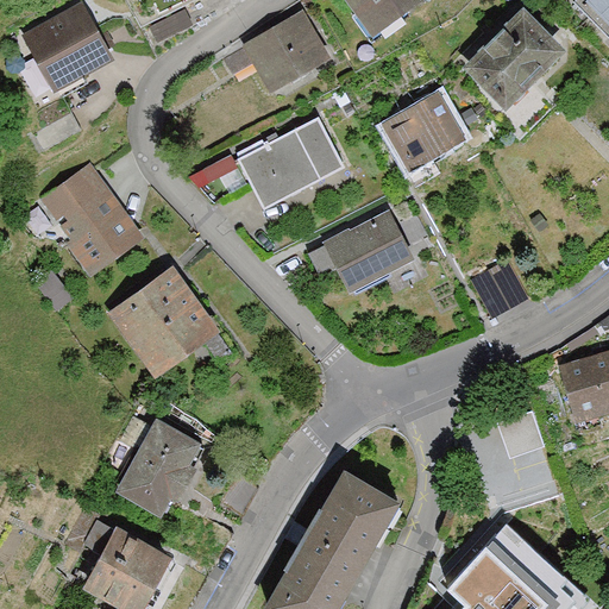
[(339,0),(369,38),(419,0),(339,0)]
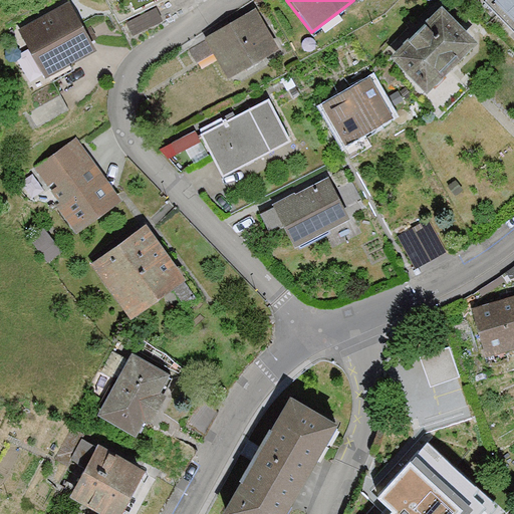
[(442,0),(438,0),(390,53),(427,88),(478,33),(442,0)]
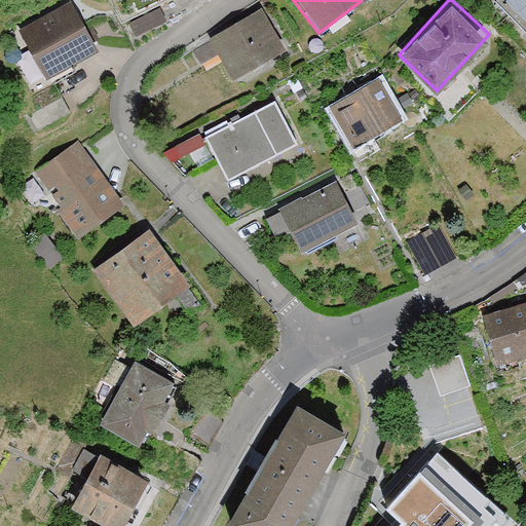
[(525,0),(495,0),(525,29),(525,0)]
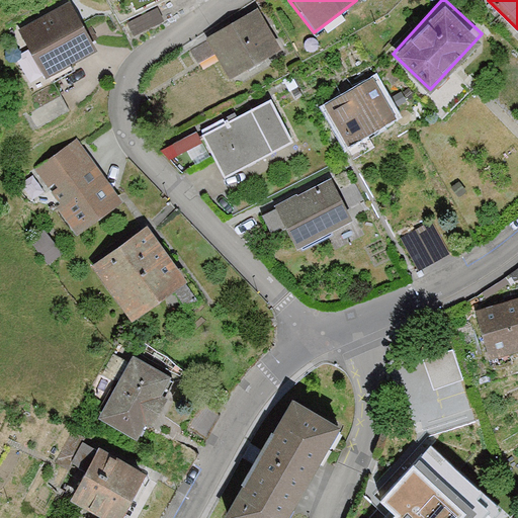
[(75,3),(20,33),(51,90),(105,60),(75,3)]
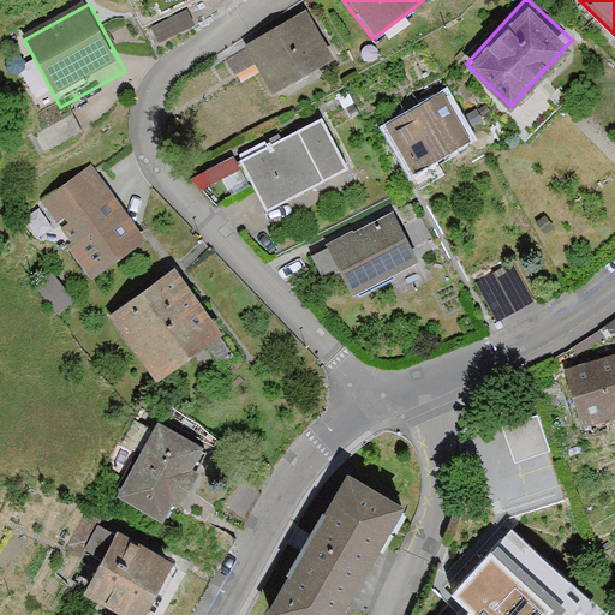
[(306,9),(244,40),(269,91),(332,60),(306,9)]
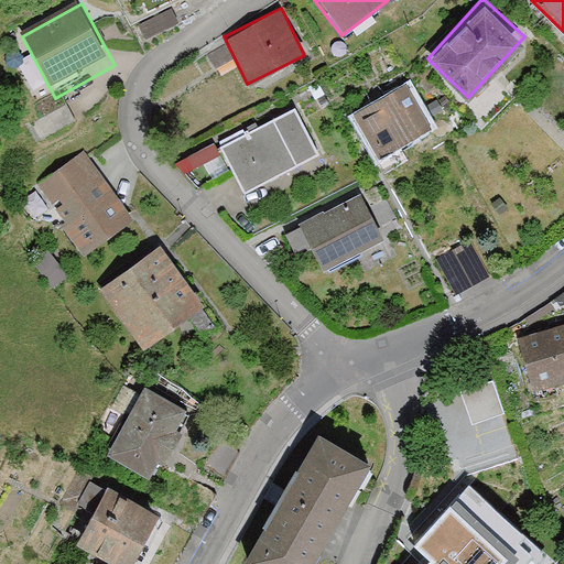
[(404,82),(351,110),(376,154),(427,126),(404,82)]
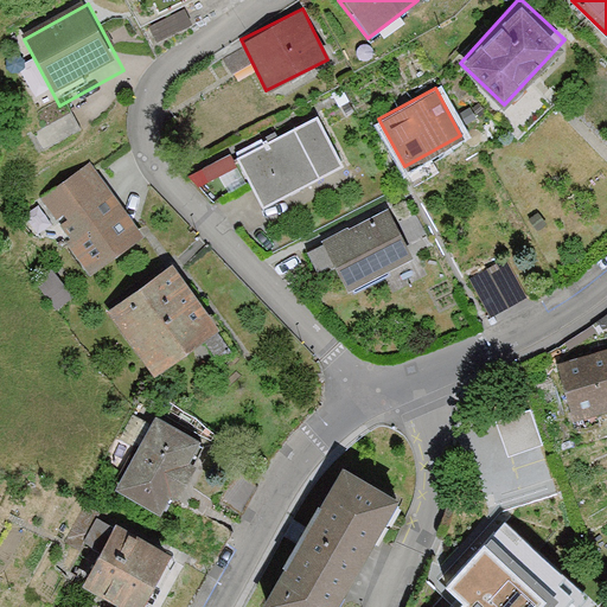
[(318,119),(234,158),(256,206),(340,167),(318,119)]
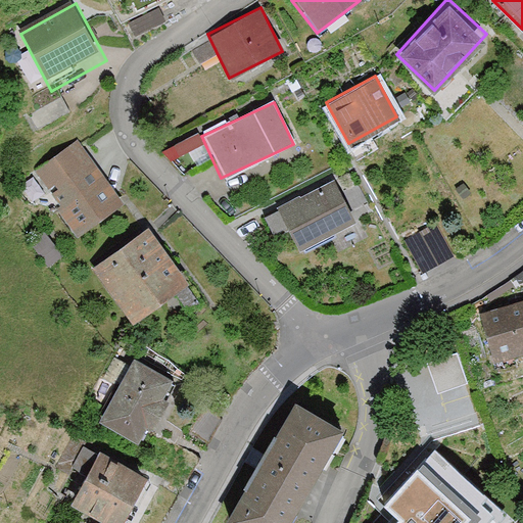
[(90,157),(43,191),(76,237),(123,203),(90,157)]
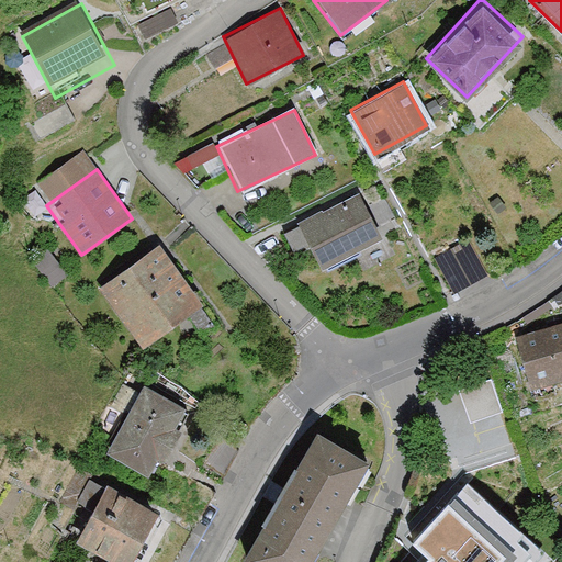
[(359,191),(295,223),(318,268),(382,235),(359,191)]
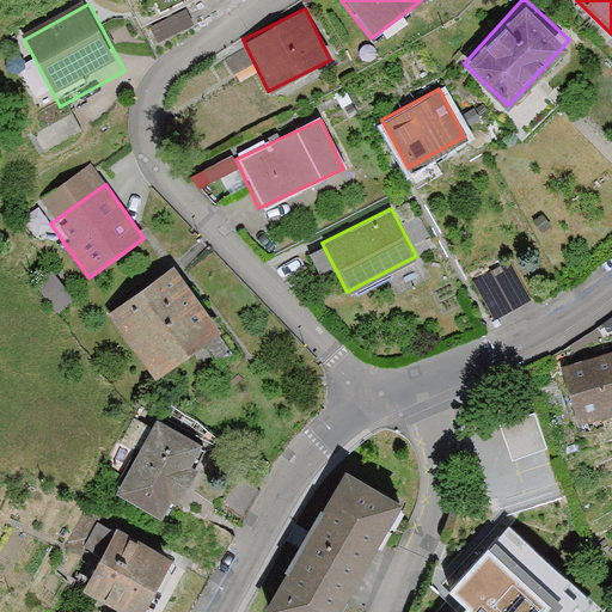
[(508,261),(469,283),(490,319),(528,297),(508,261)]
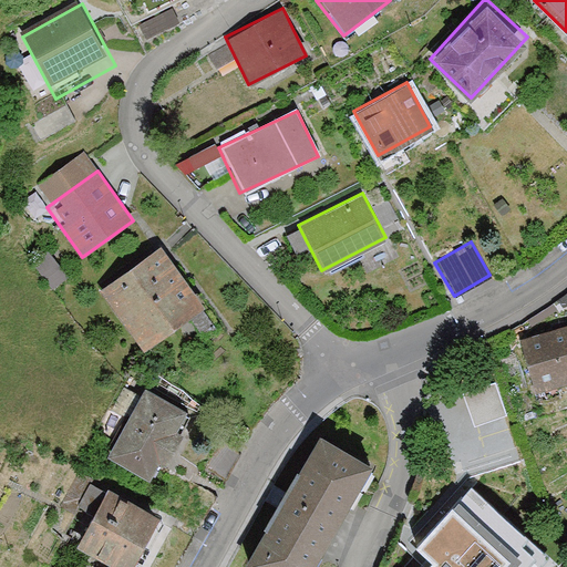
[(160,243),(100,286),(141,344),(202,301),(160,243)]
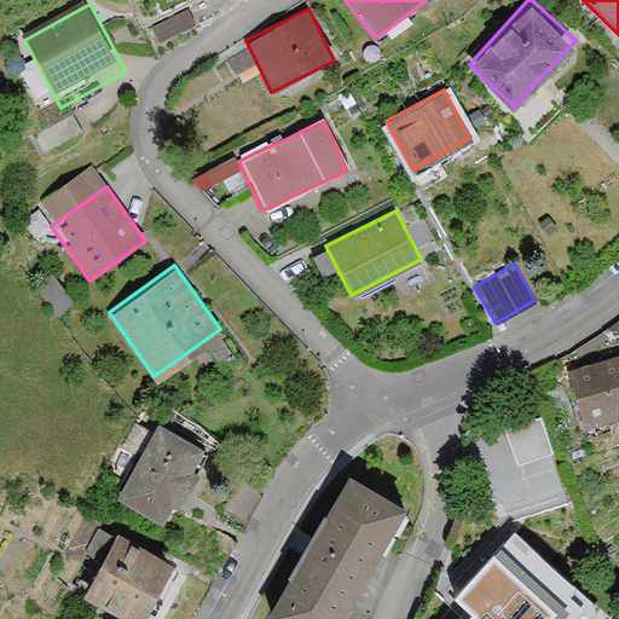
[(618,418),(618,354),(563,371),(580,429),(618,418)]
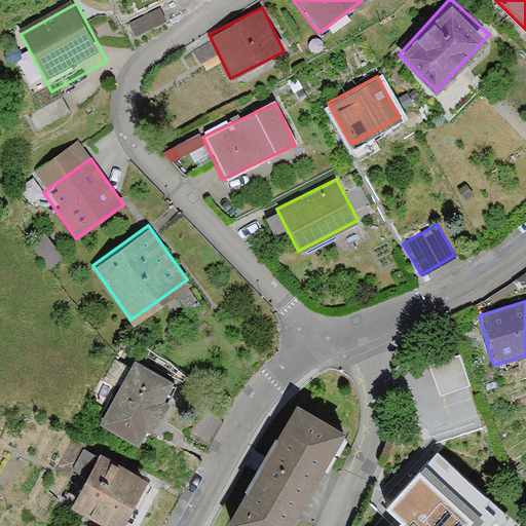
[(435,357),(442,387),(473,381),(465,350),(435,357)]
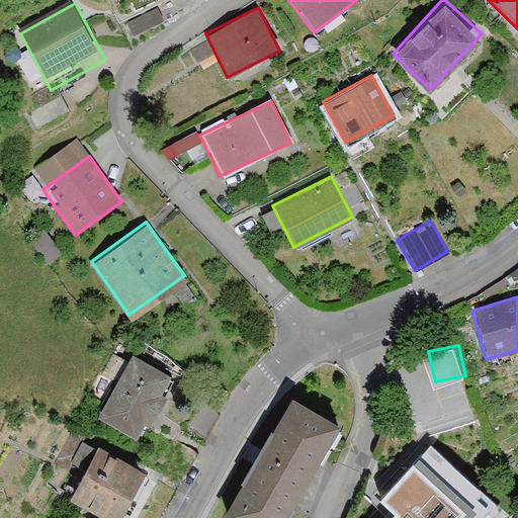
[(126,353),(93,411),(135,434),(168,376),(126,353)]
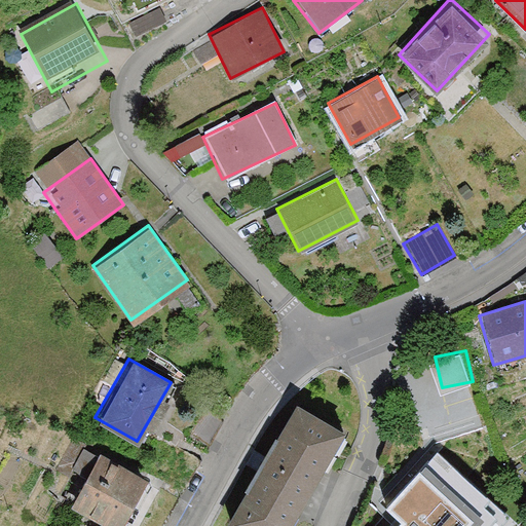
[(248,525),(286,525),(339,433),(292,407),(230,516),(248,525)]
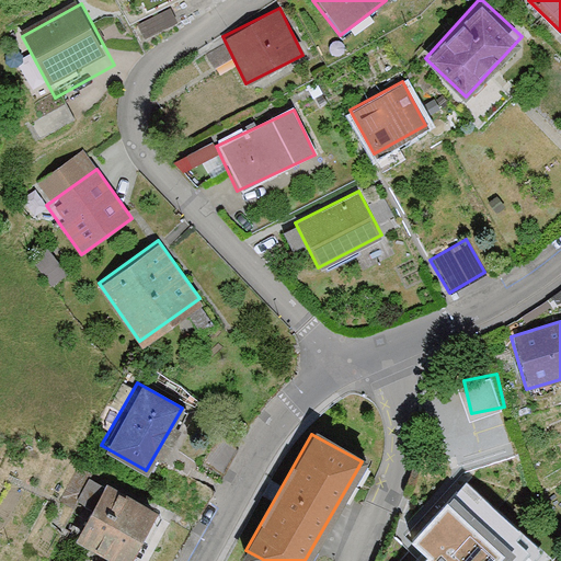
[(91,485),(67,544),(107,560),(126,560),(148,510),(91,485)]
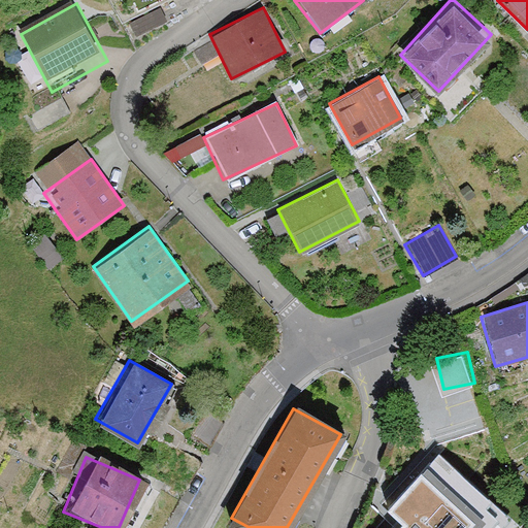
[(396,517),(386,527),(493,527),(501,518),(429,457),(386,507),(396,517)]
